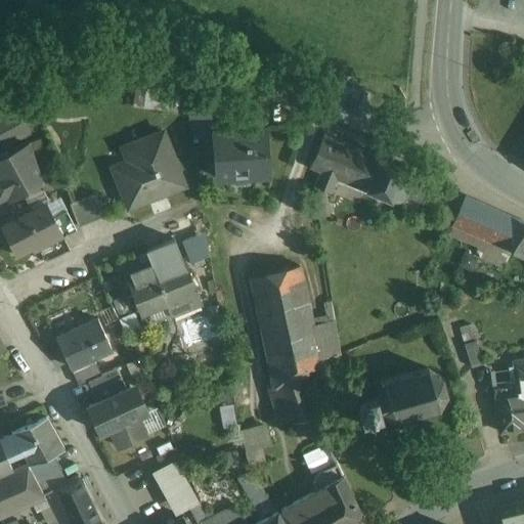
[(144,108),(146,87),(136,85),(133,106),(144,108)]
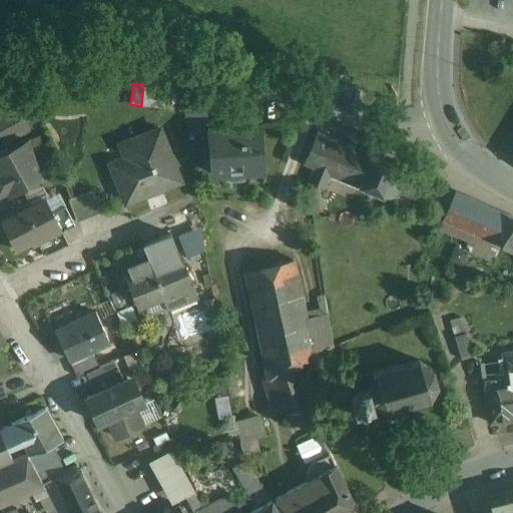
[(158,87),(143,85),(141,106),(155,108),(158,87)]
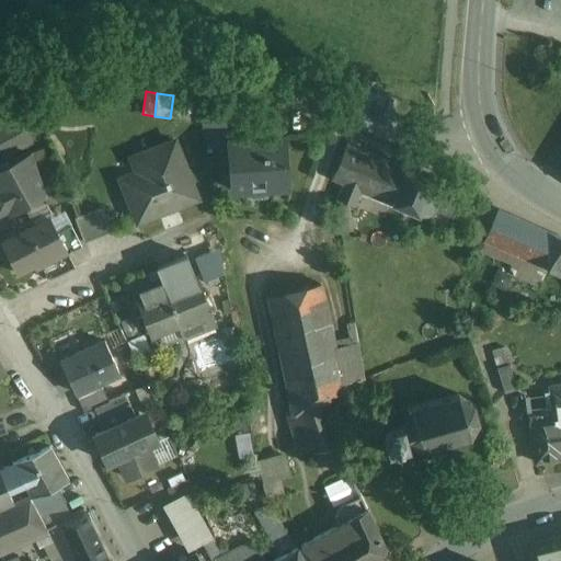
[(185,96),(173,95),(170,118),(182,119),(185,96)]
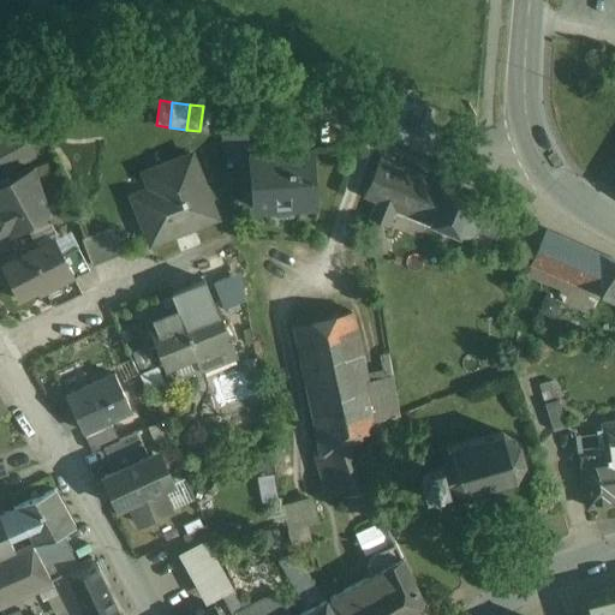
[(246,106),(216,106),(219,121),(248,121),(246,106)]
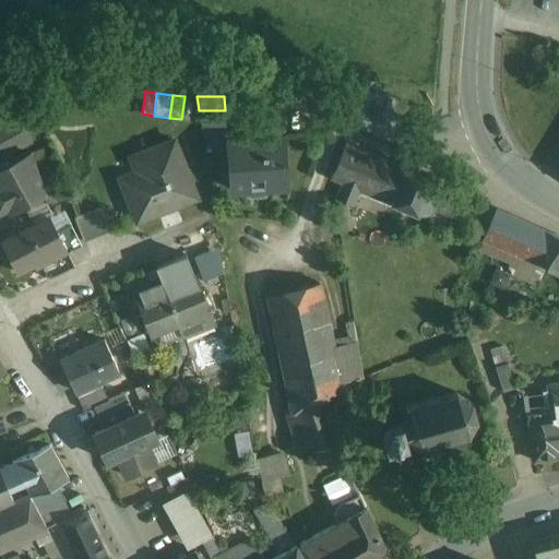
[(225,110),(199,110),(203,138),(227,135),(225,110)]
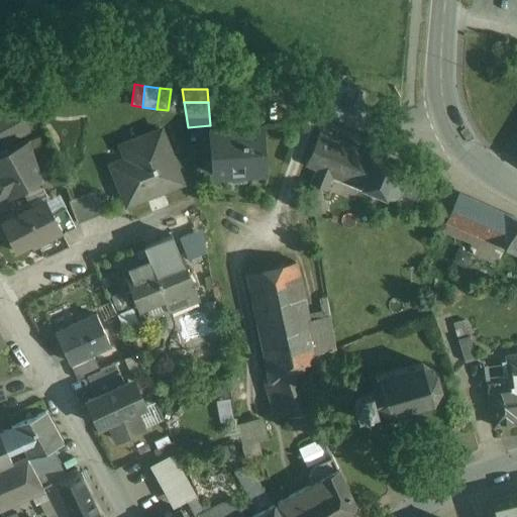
[(28,131),(15,106),(0,114),(0,135),(5,144),(28,131)]
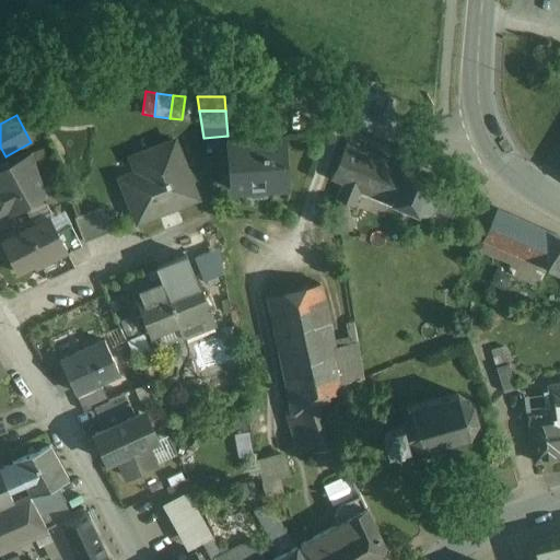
[(283,138),(226,142),(230,190),(288,186),(283,138)]
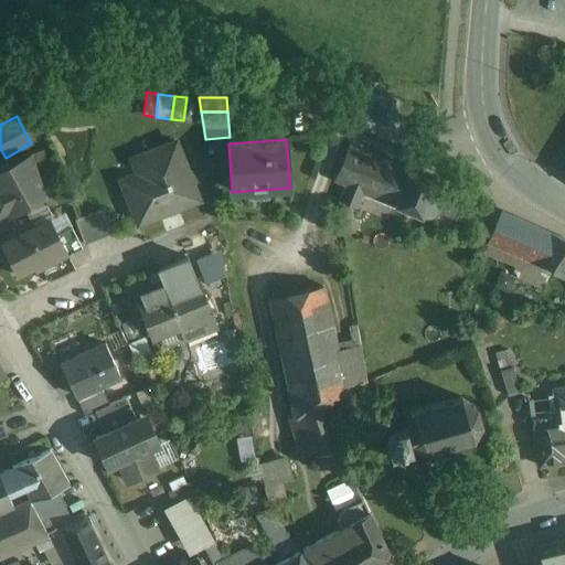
[(176,142),(132,159),(141,181),(125,188),(139,224),(199,201),(176,142)]
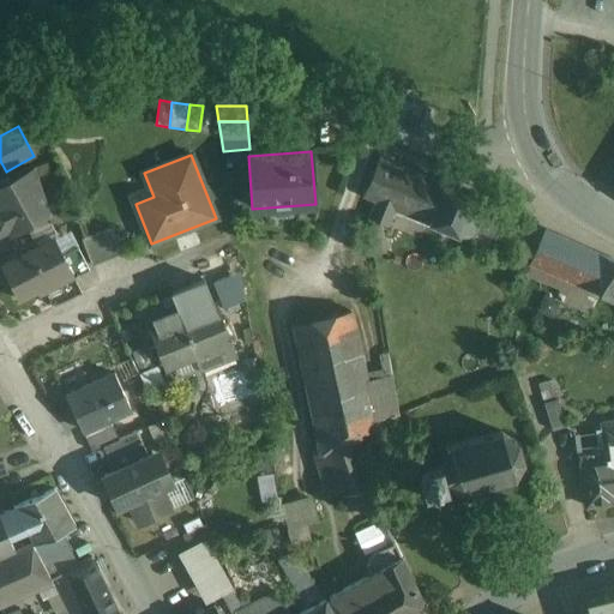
[(474,198),(379,160),(363,197),(375,202),(395,209),(457,235),(474,198)]
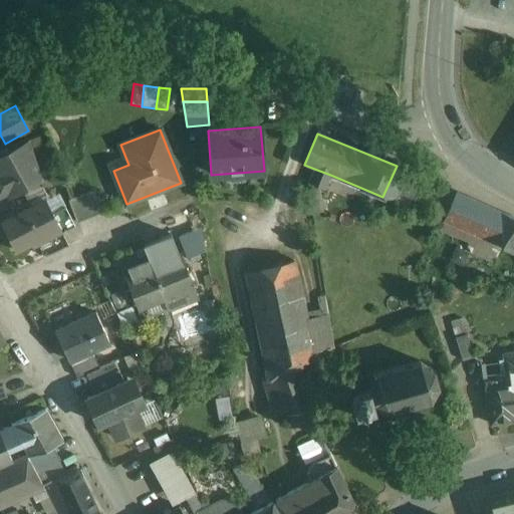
[(53,183),(38,137),(27,140),(40,178),(43,187),(53,183)]
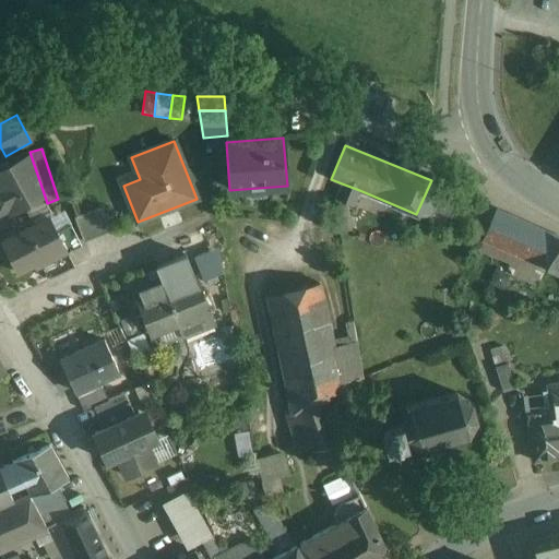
[(30,153),(0,168),(0,210),(7,206),(10,212),(44,193),(30,153)]
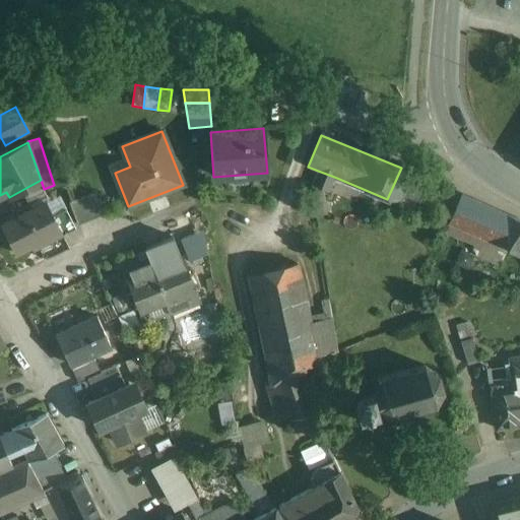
[(428,178),(401,168),(387,199),(388,199),(389,197),(393,199),(398,197),(401,195),(403,192),(419,198),(428,178)]
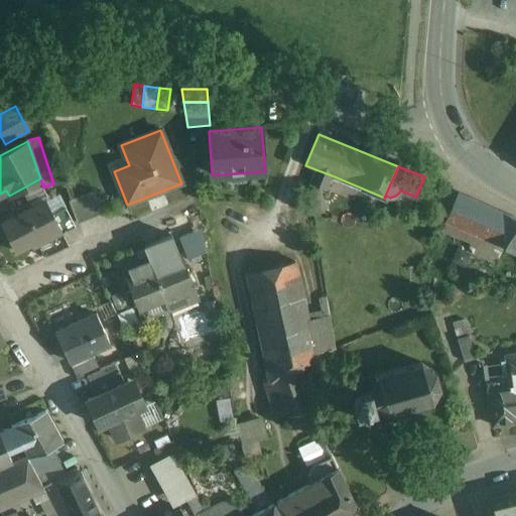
[(332,175),(315,169),(309,184),(326,190),(332,175)]
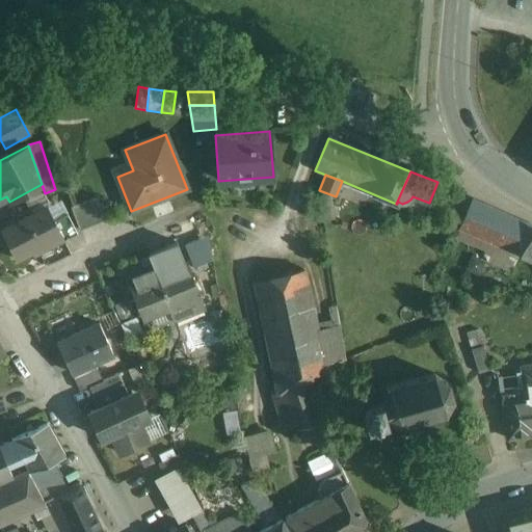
[(97,197),(71,207),(80,231),(105,220),(97,197)]
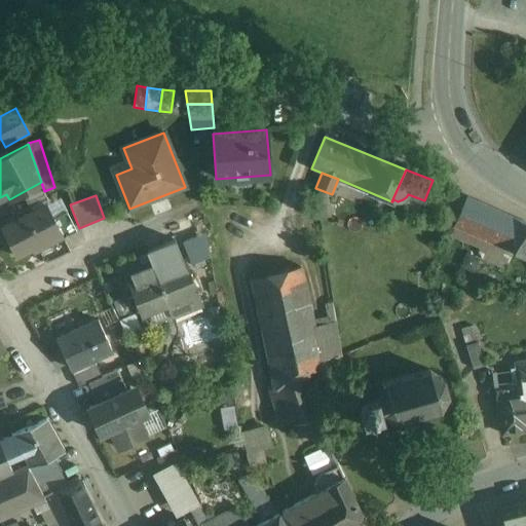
[(525,224),(467,197),(453,226),(514,254),(525,235),(525,224)]
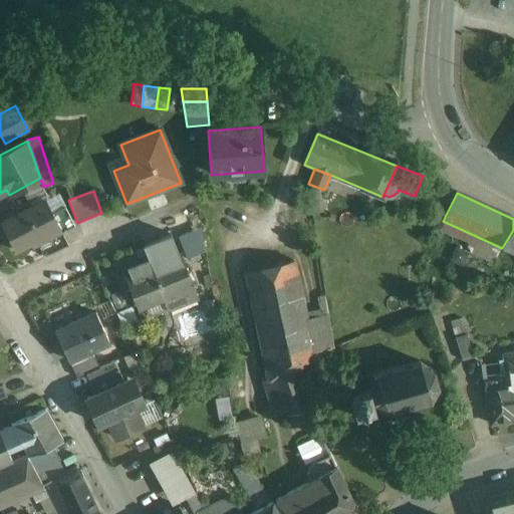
[(45,201),(2,223),(16,251),(42,237),(44,241),(61,232),(52,214),(45,201)]
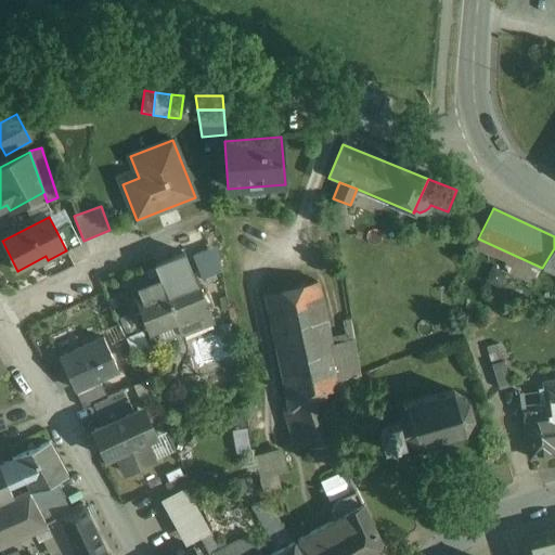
[(71,224),(56,231),(66,250),(80,244),(71,224)]
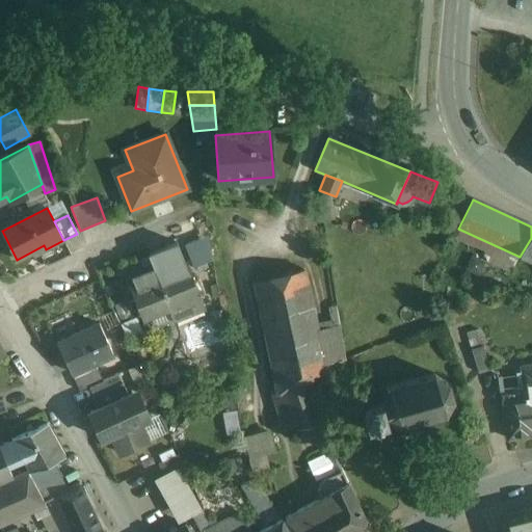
[(531,238),(520,257),(531,262),(531,238)]
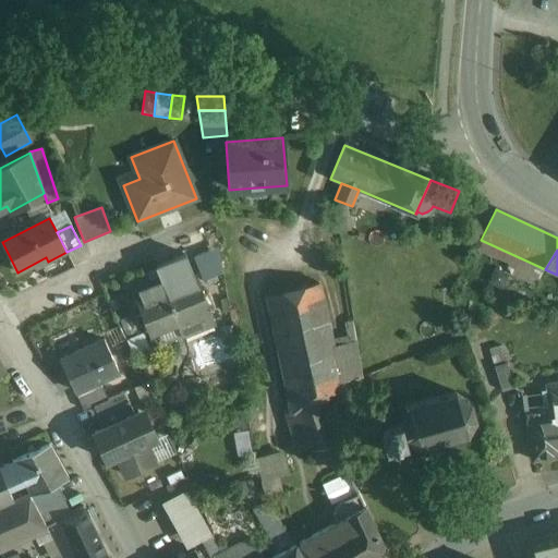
[(208,251),(193,257),(203,281),(218,276),(208,251)]
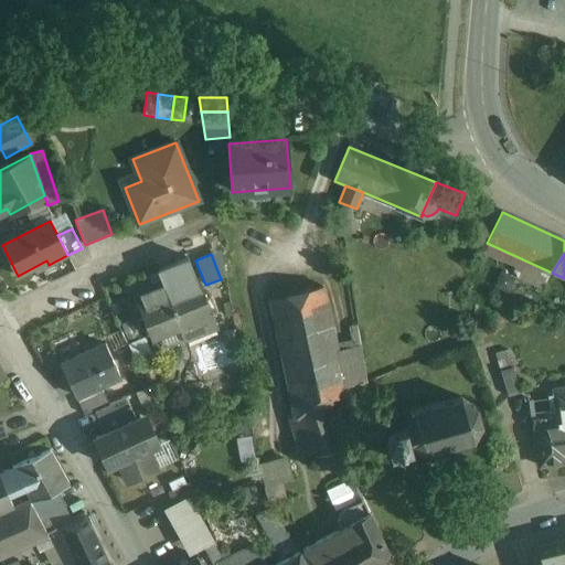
[(195,279),(167,290),(164,284),(136,296),(151,336),(153,336),(151,329),(177,319),(185,338),(185,337),(184,333),(213,321),(214,326),(215,324),(196,278),(195,278),(195,279)]
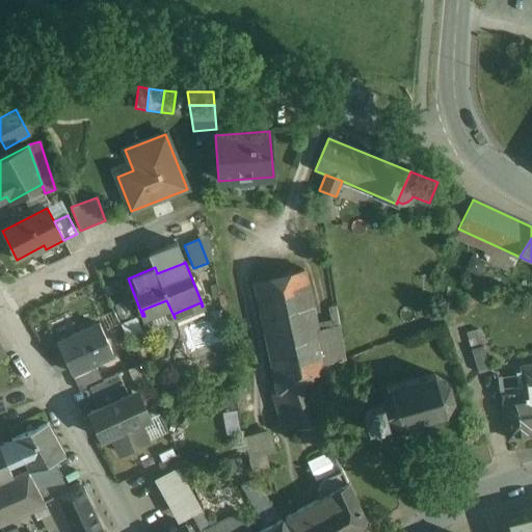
[(303,271),(256,282),(278,391),(278,393),(283,392),(294,423),(296,429),(322,422),(310,387),(326,374),(317,329),(303,271)]
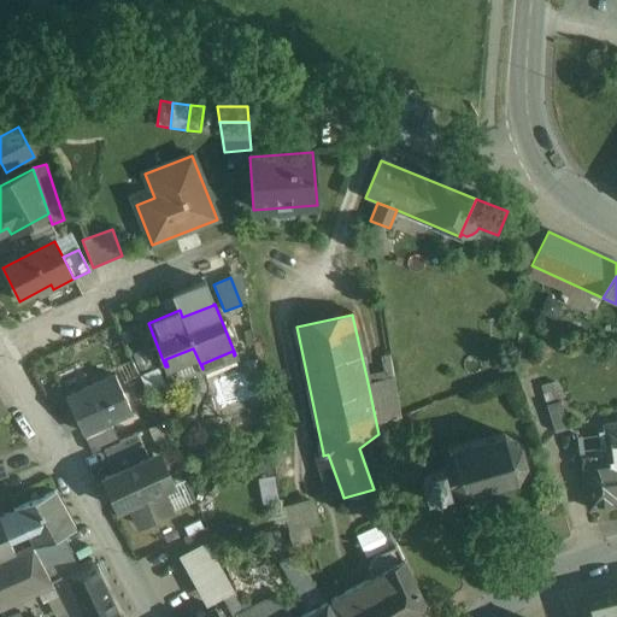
[(116,376),(66,398),(83,433),(131,411),(116,376)]
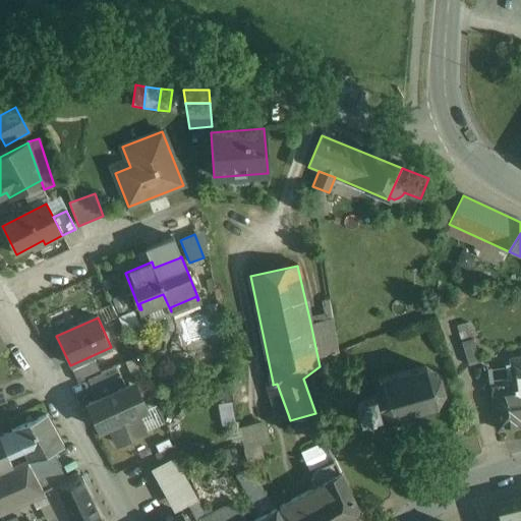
[(333,319),(310,323),(320,366),(338,352),(333,319)]
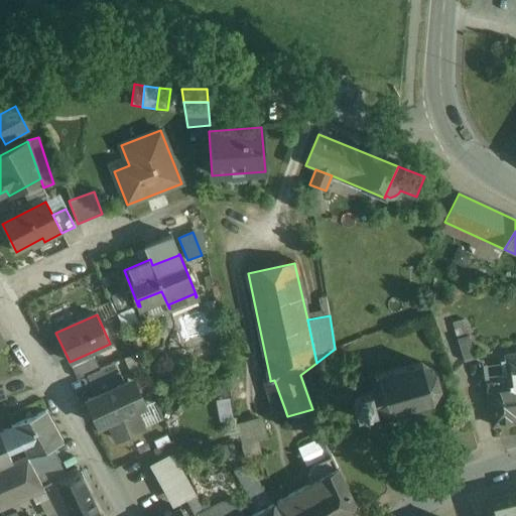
[(461,332),(470,358),(483,354),(475,328),(461,332)]
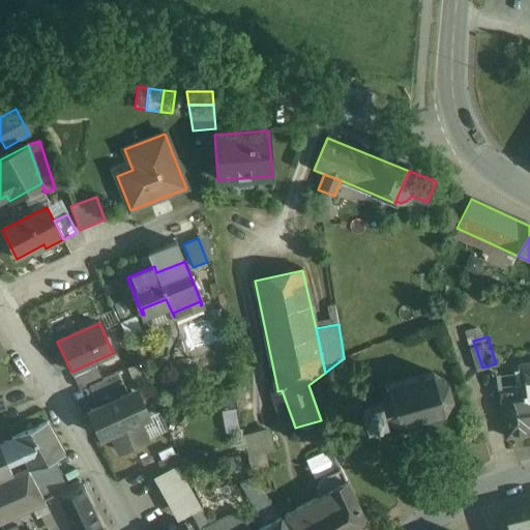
[(96,367),(74,378),(79,389),(89,385),(101,379),(96,367)]
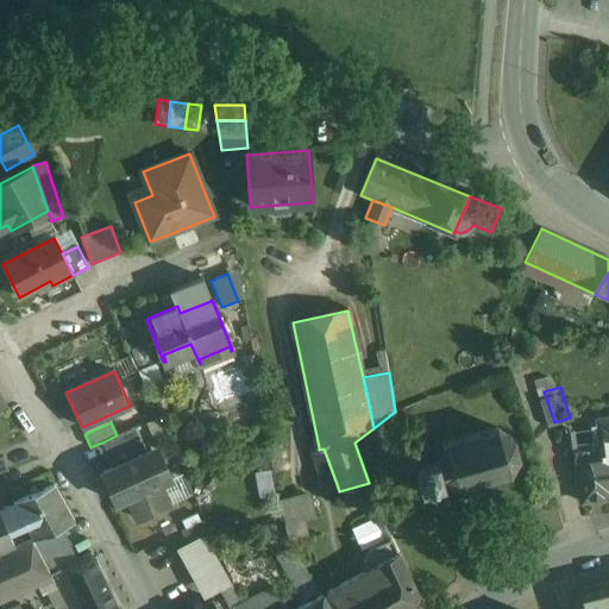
[(608,425),(597,427),(601,447),(575,452),(582,502),(608,497),(608,493),(608,425)]
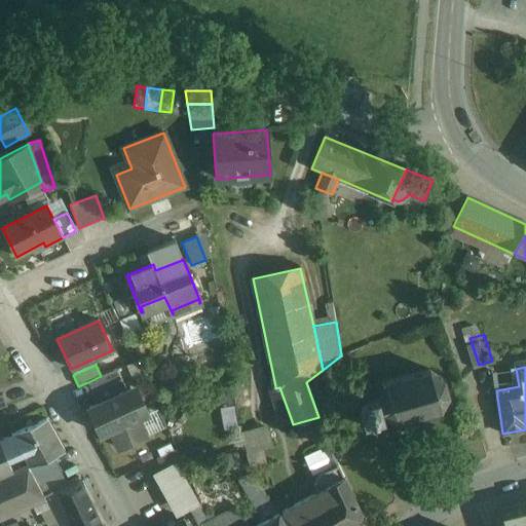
[(101,376),(88,382),(95,396),(122,383),(117,370),(101,376)]
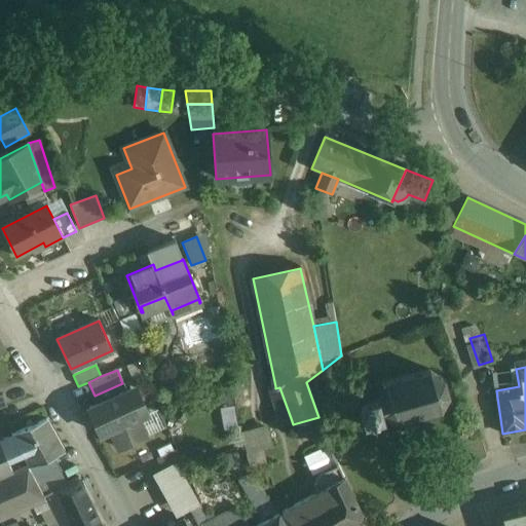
[(428,370),(385,381),(382,380),(380,383),(377,382),(371,393),(372,398),(359,402),(364,418),(367,418),(367,419),(378,416),(377,415),(381,414),(380,414),(381,413),(397,422),(440,410),(449,395),(444,378),(428,370)]
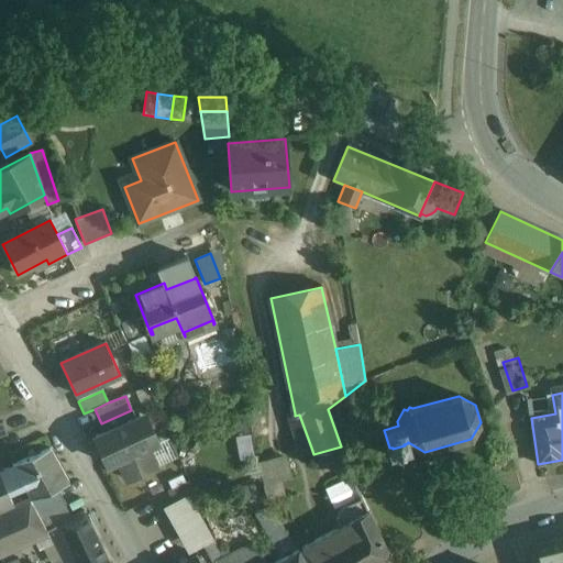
[(131,410),(101,423),(127,479),(157,465),(131,410)]
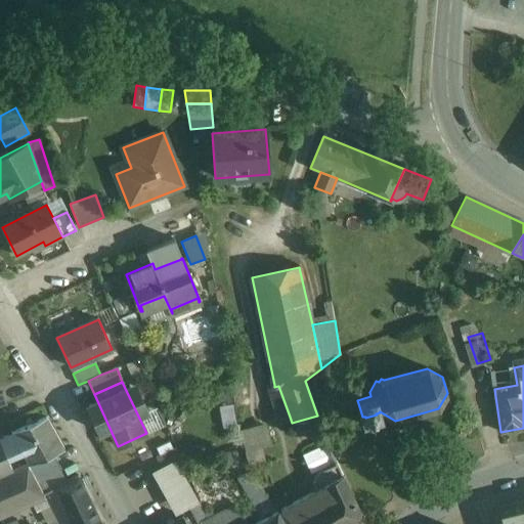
[(278,386),(274,387),(274,385),(270,386),(279,420),(290,417),(278,386)]
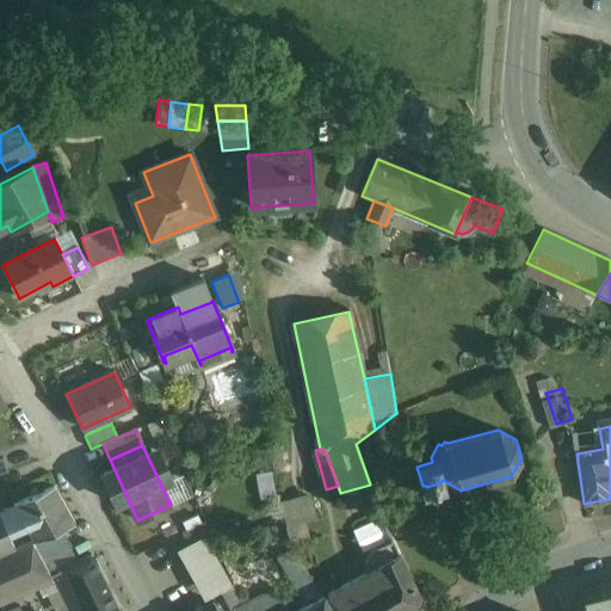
[(54,487),(14,504),(28,529),(35,541),(62,529),(63,530),(75,524),(54,487)]
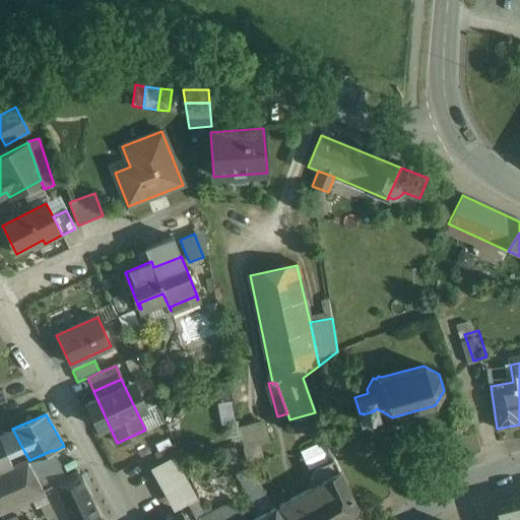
[(265,419),(239,428),(246,466),(265,464),(261,443),(269,440),(265,419)]
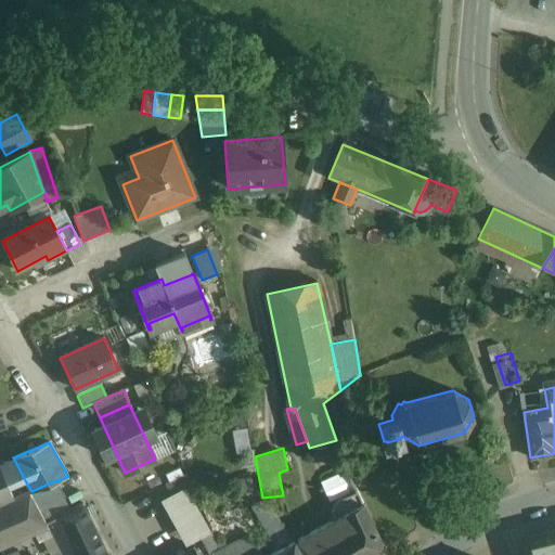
[(13,457),(0,463),(0,504),(14,499),(9,487),(25,480),(13,457)]
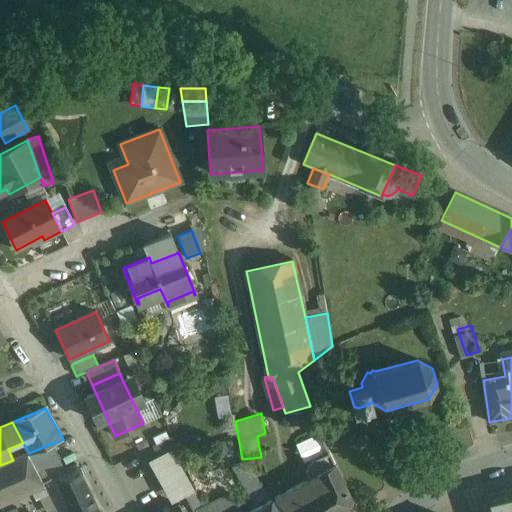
[(171,438),(152,447),(157,456),(176,447),(171,438)]
